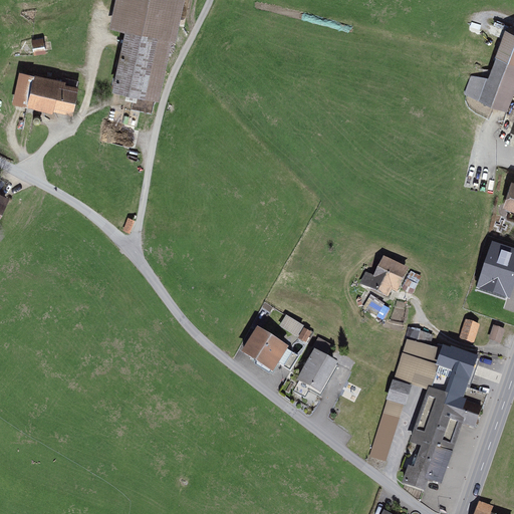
[(175,0),(110,0),(105,28),(119,31),(107,94),(155,103),(175,0)]
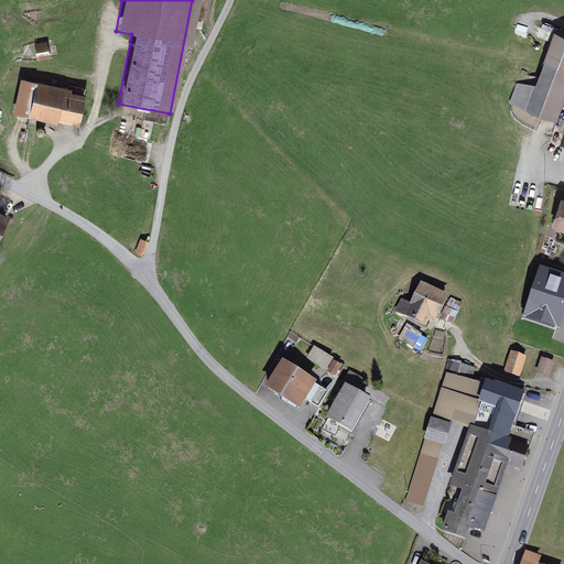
[(563,100),(563,39),(555,35),(523,109),(554,123),(563,100)]
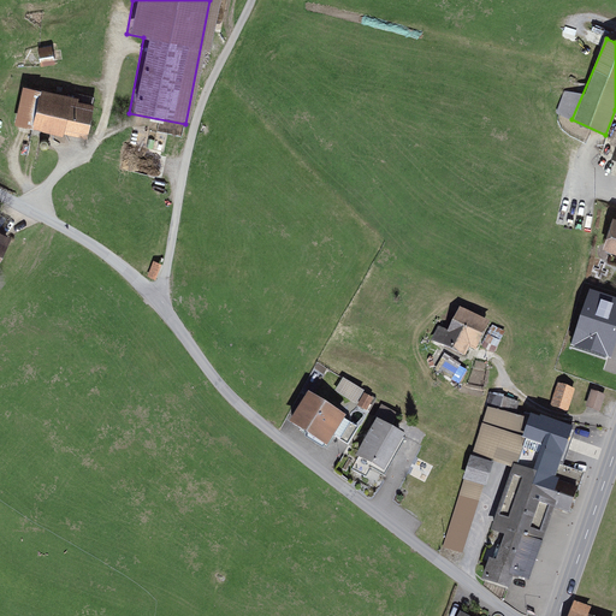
[(41,64),(58,63),(55,45),(39,46),(41,64)]
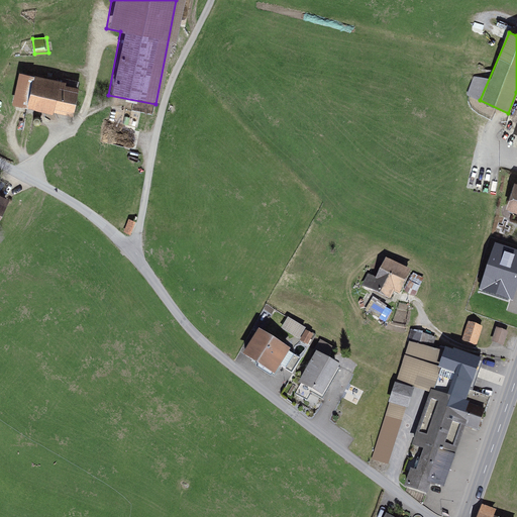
[(69,87),(17,76),(10,106),(63,117),(69,87)]
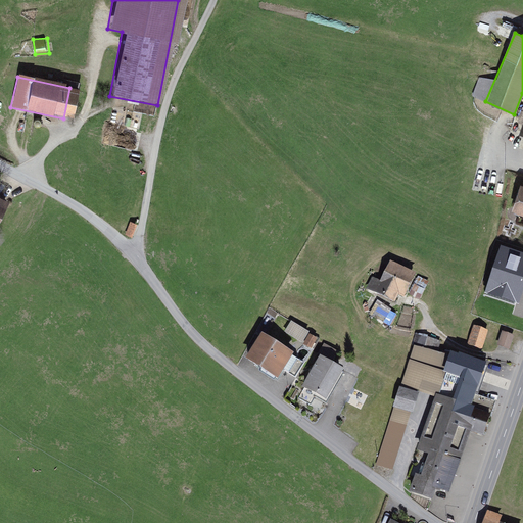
[(522,187),(521,187),(510,212),(522,218),(522,187)]
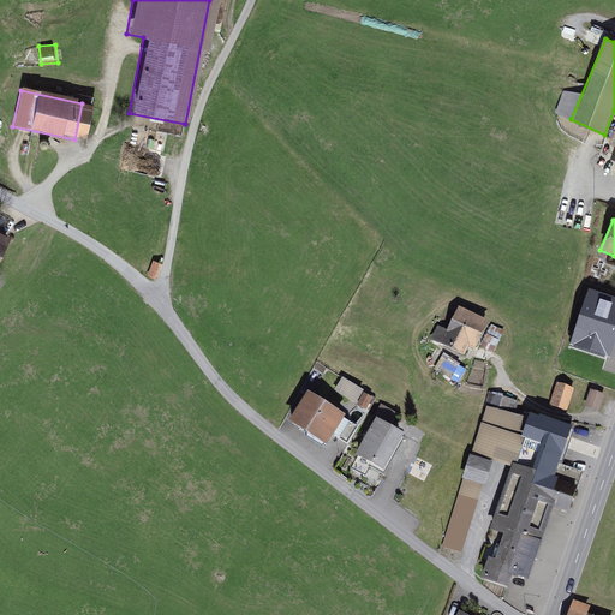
[(614,322),(614,302),(593,296),(585,324),(611,333),(614,322)]
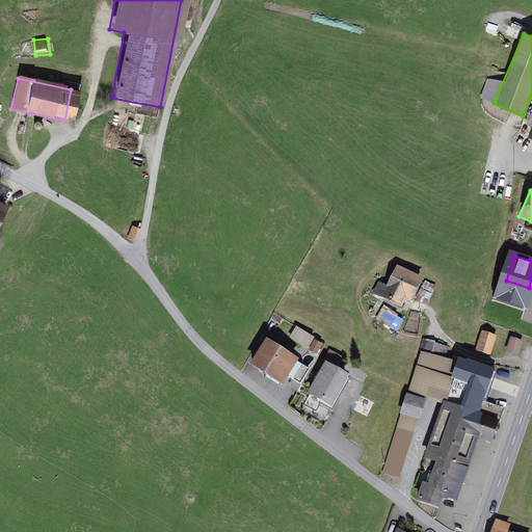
[(418,280),(395,267),(382,291),(404,303),(418,280)]
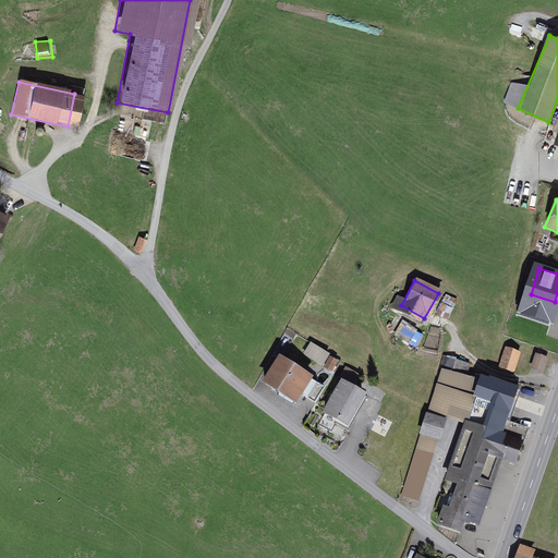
[(304,355),(332,373),(340,361),(311,343),(304,355)]
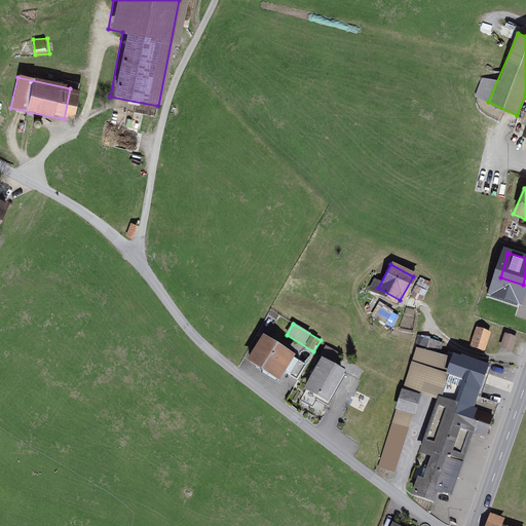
[(491,333),(477,328),(470,347),(485,352),(491,333)]
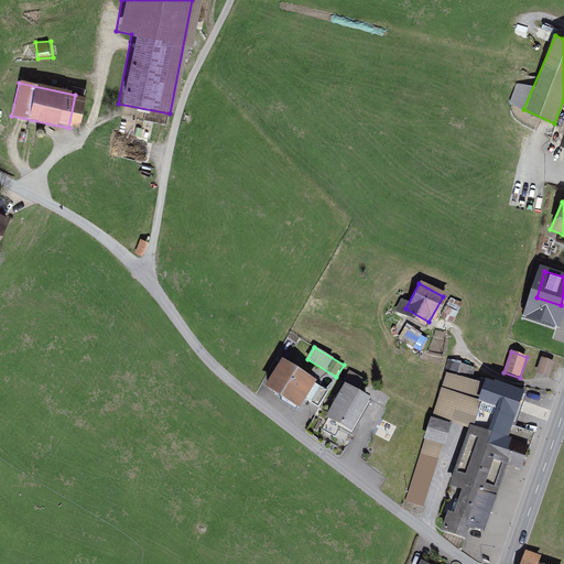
[(555,362),(541,358),(537,373),(550,378),(555,362)]
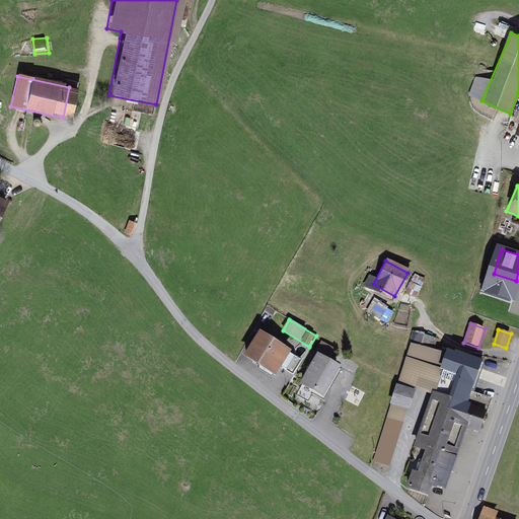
[(285,354),(252,334),(236,360),(270,380),(285,354)]
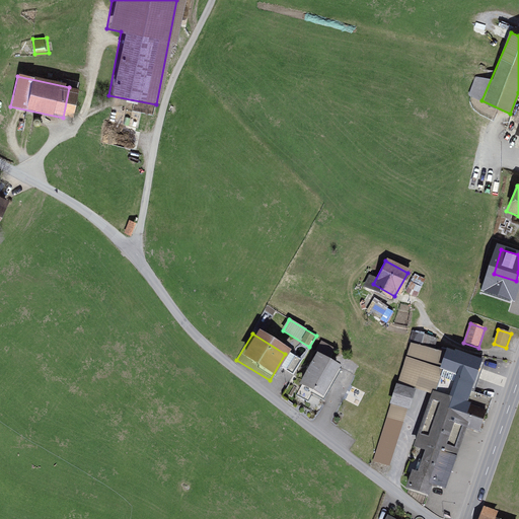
[(321,341),(316,351),(331,358),(337,348),(321,341)]
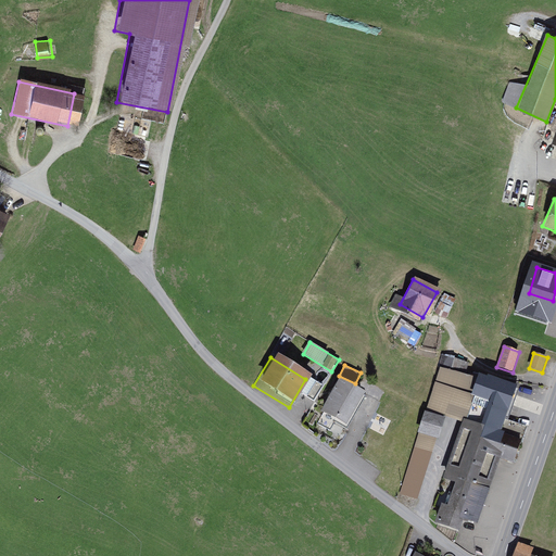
[(513,390),(472,378),(439,367),(400,496),(416,502),(442,416),(470,425),(440,523),(458,529),(462,517),(476,521),(494,462),(514,467),(526,428),(503,421),(513,390)]
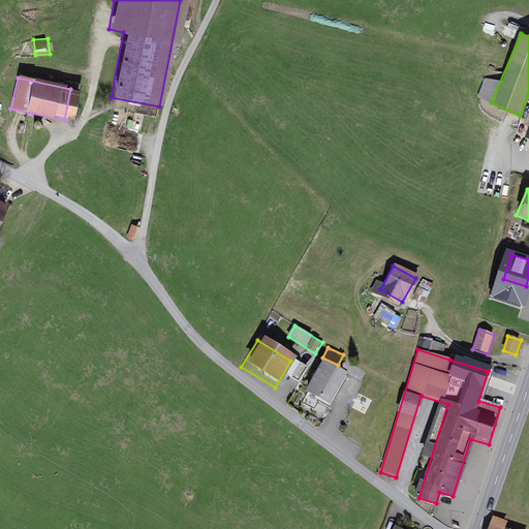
[(345,378),(317,362),(300,396),(328,410),(345,378)]
